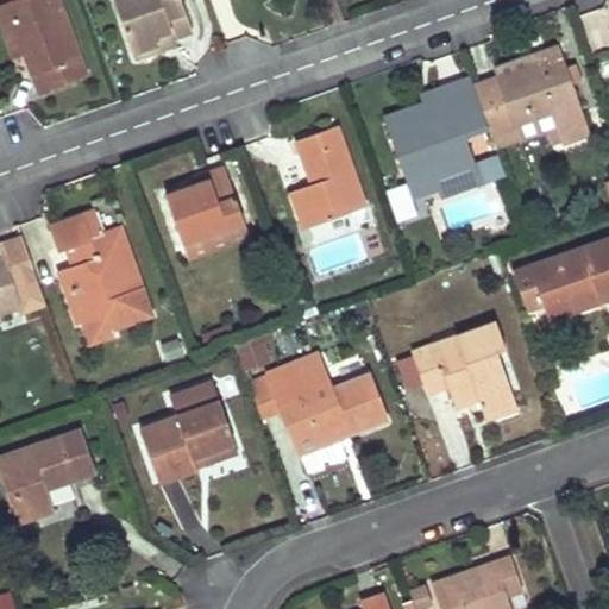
[(62,0),(11,0),(7,1),(26,52),(41,92),(62,83),(89,74),(62,0)]
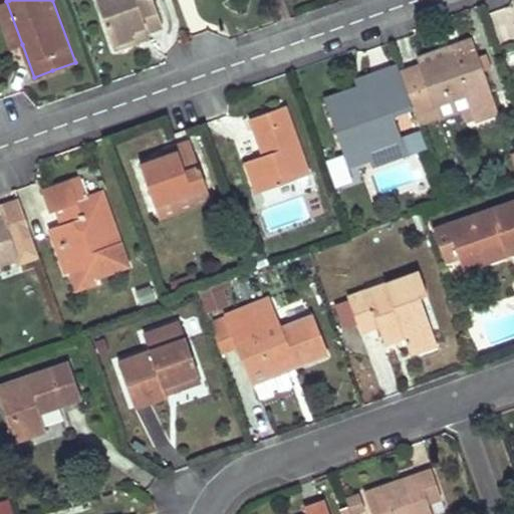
[(96,0),(111,44),(136,35),(135,30),(146,27),(149,34),(163,28),(153,0),(96,0)]
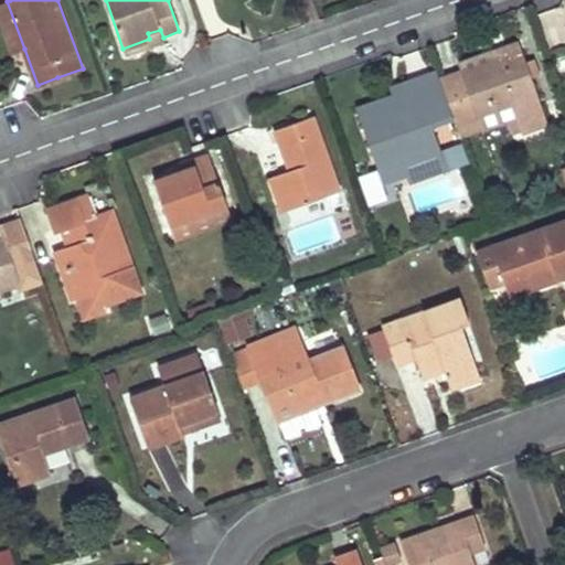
[(7,1),(0,3),(0,10),(14,52),(24,49),(7,1)]
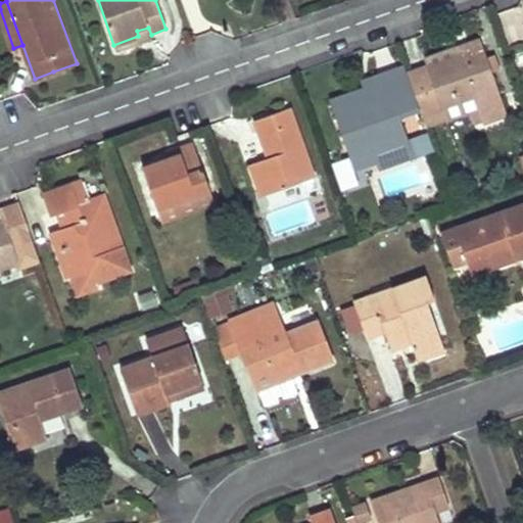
[(138,36),(113,45),(117,53),(138,45),(152,40),(151,35),(148,28),(137,31),(138,36)]
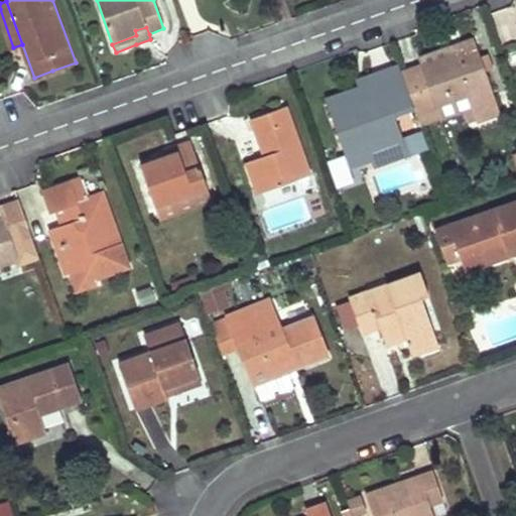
[(475,39),(457,46),(459,53),(478,47),(475,39)]
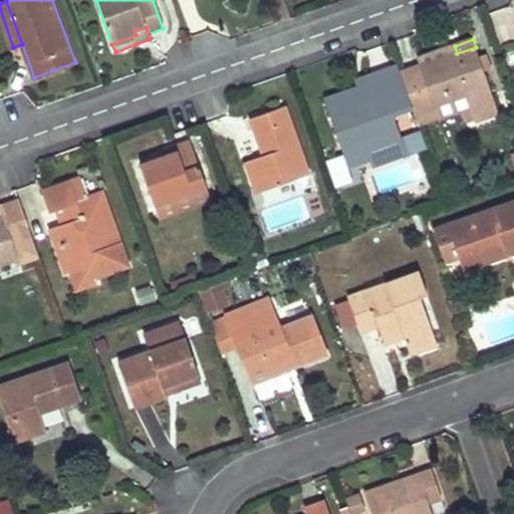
[(490,87),(476,47),(457,53),(432,62),(400,73),(412,106),(414,113),(419,125),(437,118),(433,107),(462,96),(490,87)]
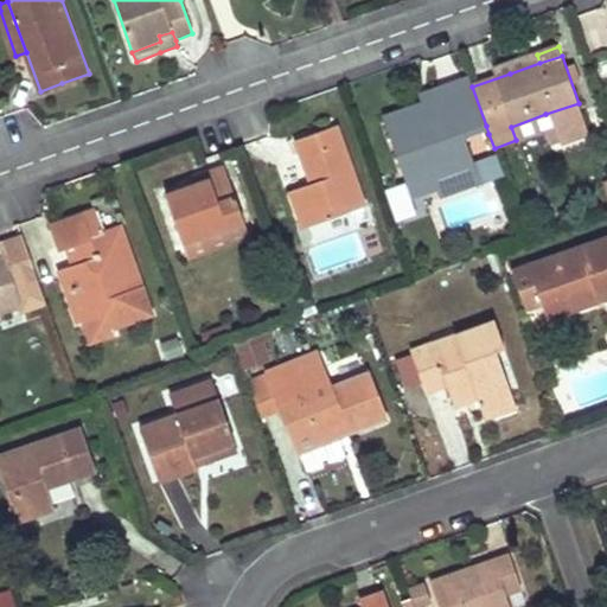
[(407,116),(385,126),(406,186),(440,174),(447,192),(480,180),(465,134),(486,126),(472,87),(470,78),(433,91),(441,115),(410,126),(407,116)]
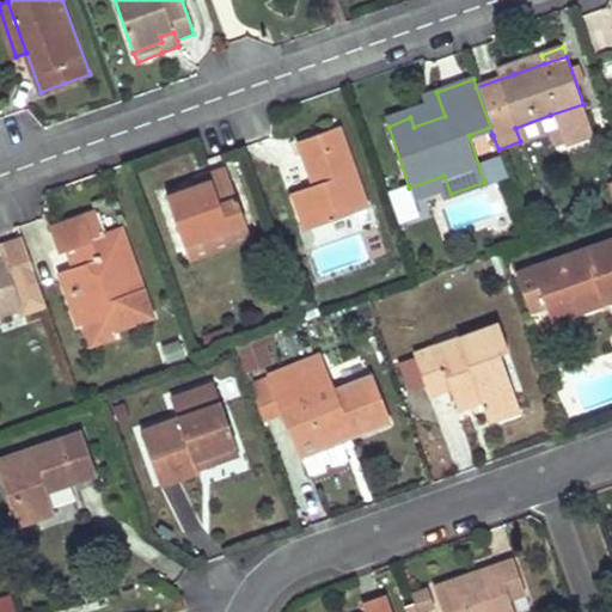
[(407,109),(385,116),(389,127),(410,117),(414,127),(445,116),(436,92),(422,97),(423,103),(407,109)]
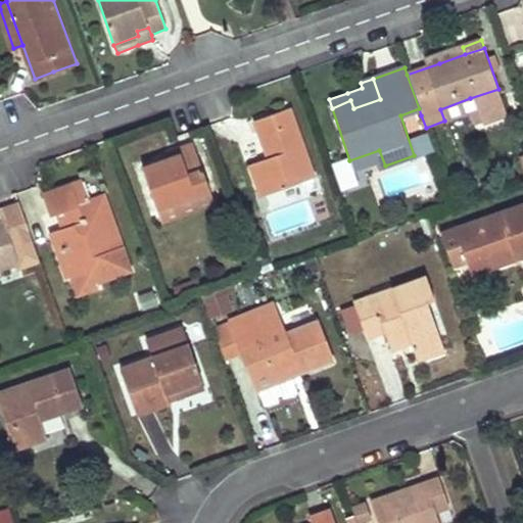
[(498,89),(470,98),(472,105),(501,96),(498,89)]
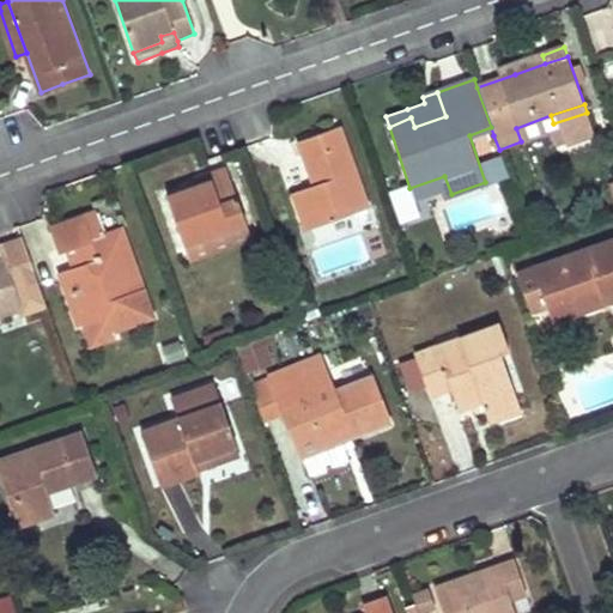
[(321,138),(299,145),(315,184),(292,193),(305,230),(369,206),(340,129),(321,138)]
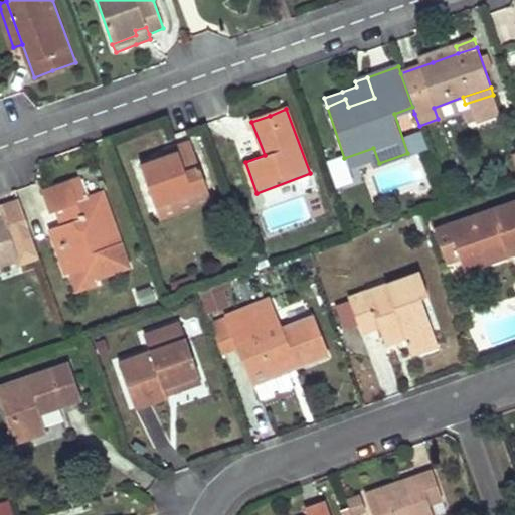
[(402,135),(418,130),(413,114),(397,118),(402,135)]
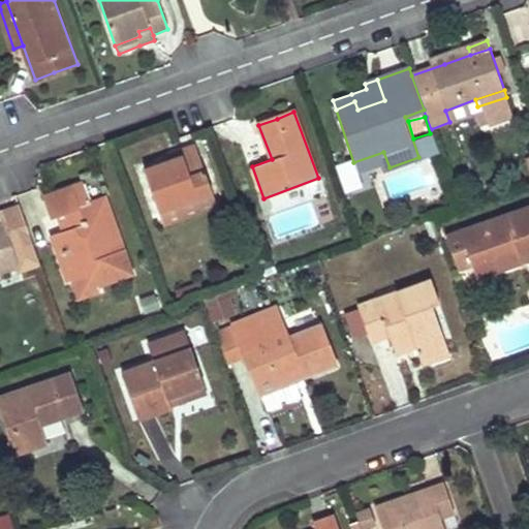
[(194,144),(165,153),(168,161),(153,166),(144,169),(159,212),(161,211),(209,193),(212,193),(194,144)]
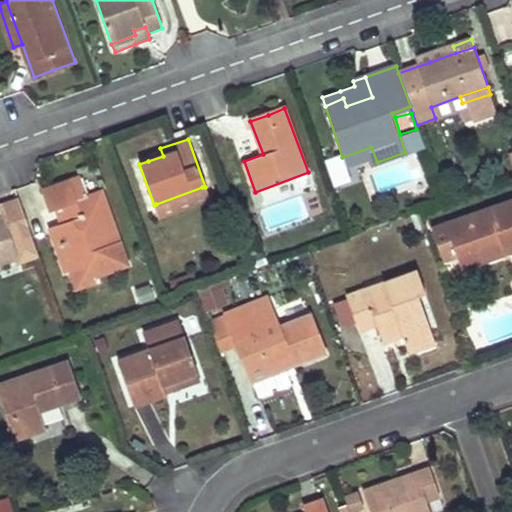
[(371,147),(342,157),(345,163),(367,156),(370,164),(377,162),(371,147)]
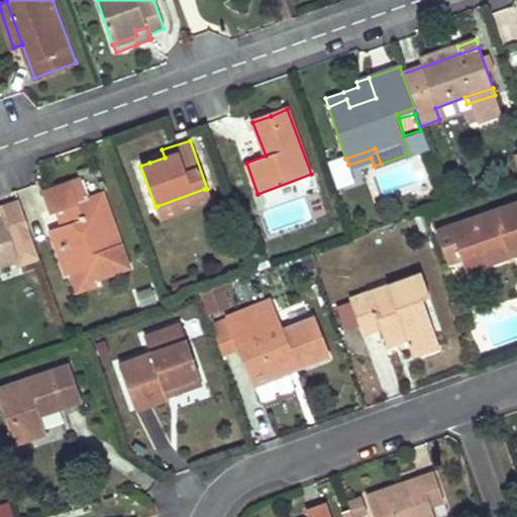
[(82,178),(70,182),(77,202),(56,211),(60,226),(83,218),(80,209),(100,202),(110,230),(102,233),(107,247),(119,242),(101,191),(87,196),(82,178)]
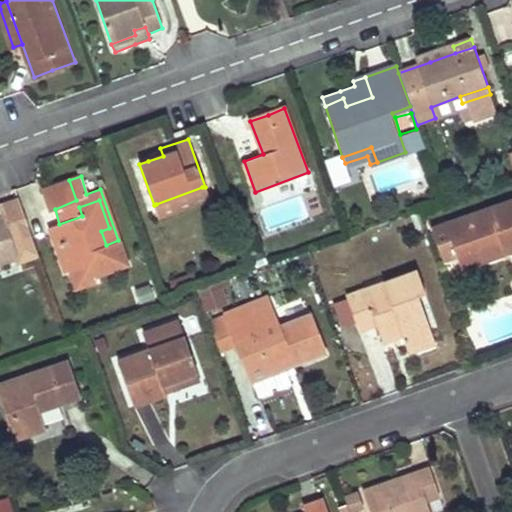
[(57,184),(41,189),(49,210),(55,209),(76,200),(69,180),(57,184)]
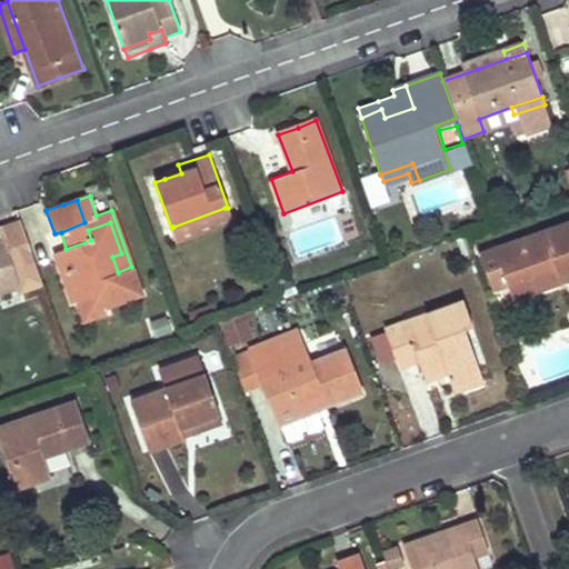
[(179,239),(229,221),(225,208),(173,227),(179,239)]
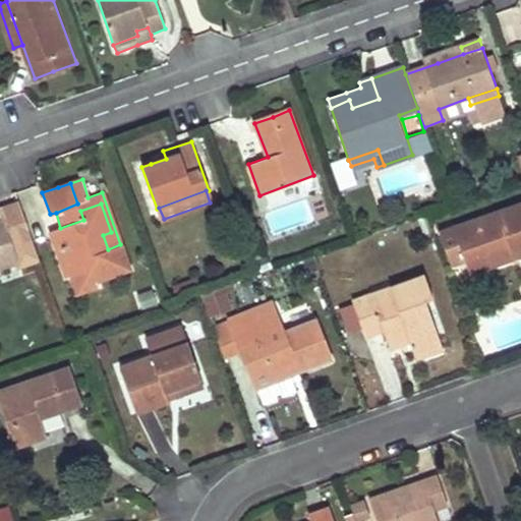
[(520,203),(454,227),(465,262),(493,251),(497,264),(506,261),(514,258),(510,248),(520,244),(520,203)]
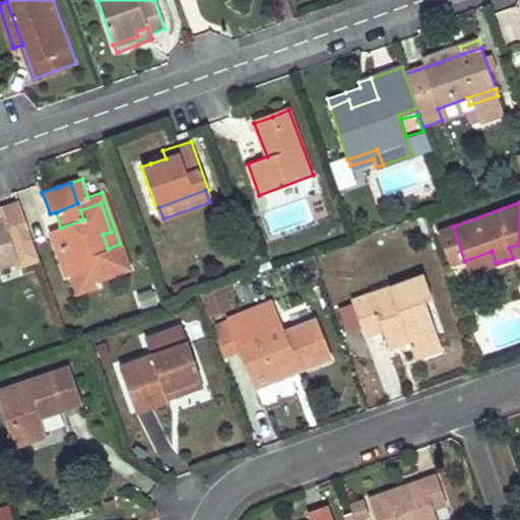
[(0,267),(18,261),(21,269),(40,263),(17,203),(0,208),(0,212),(2,217),(4,223),(0,223),(0,267)]
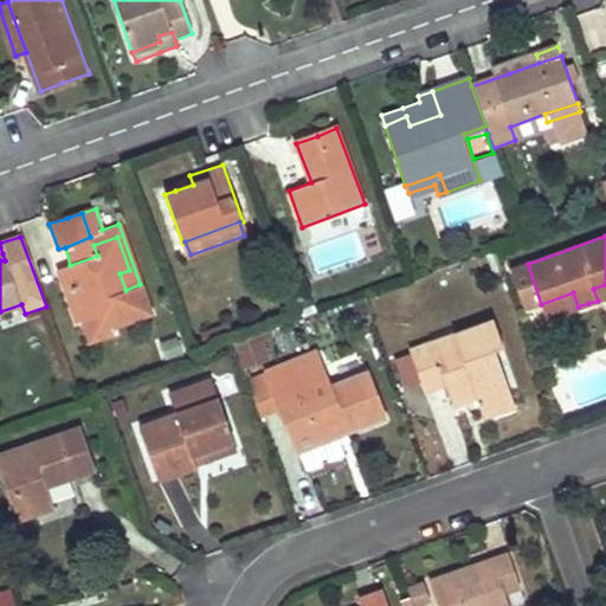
[(70,265),(59,269),(77,322),(84,321),(91,340),(114,333),(113,327),(150,313),(140,284),(126,290),(120,274),(129,270),(117,237),(94,245),(97,256),(70,265)]
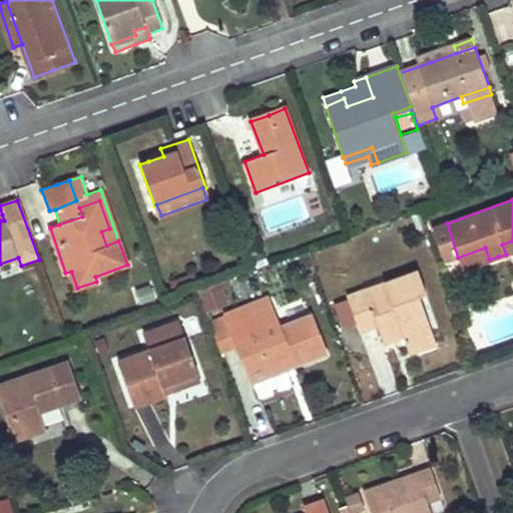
[(246,242),(251,258),(258,254),(252,240),(246,242)]
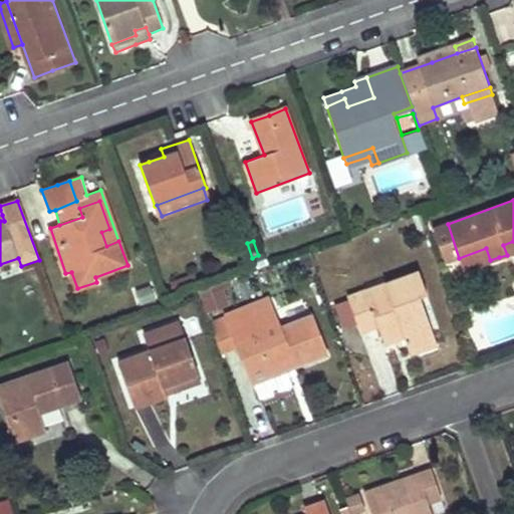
[(513,241),(503,245),(507,255),(513,251),(513,241)]
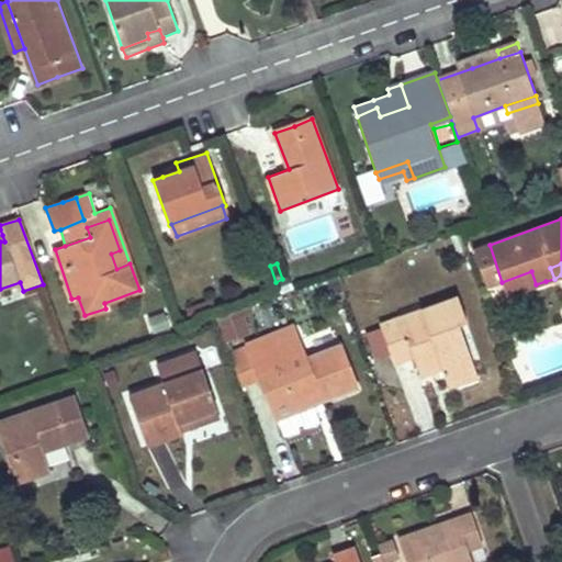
[(531,271),(502,282),(507,295),(536,284),(531,271)]
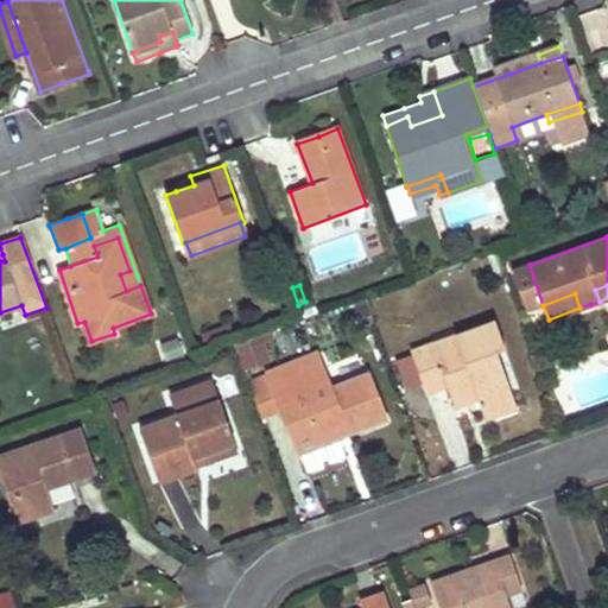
[(495,323),(411,353),(424,391),(445,384),(450,397),(473,388),(477,398),(483,418),(502,411),(518,406),(499,353),(505,350),(495,323)]
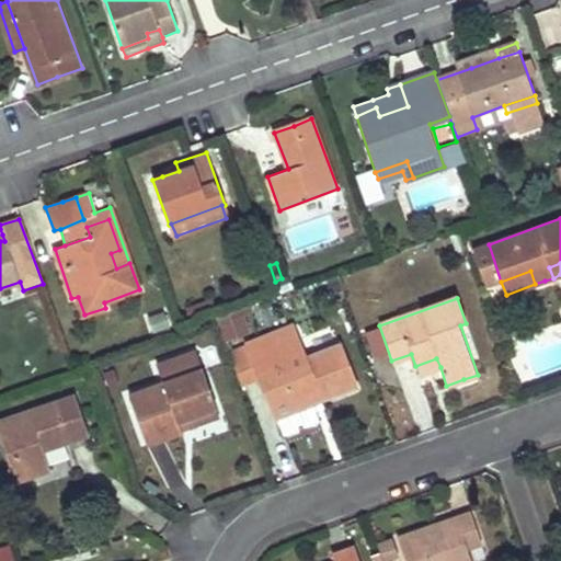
[(214,299),(189,309),(193,318),(217,308),(214,299)]
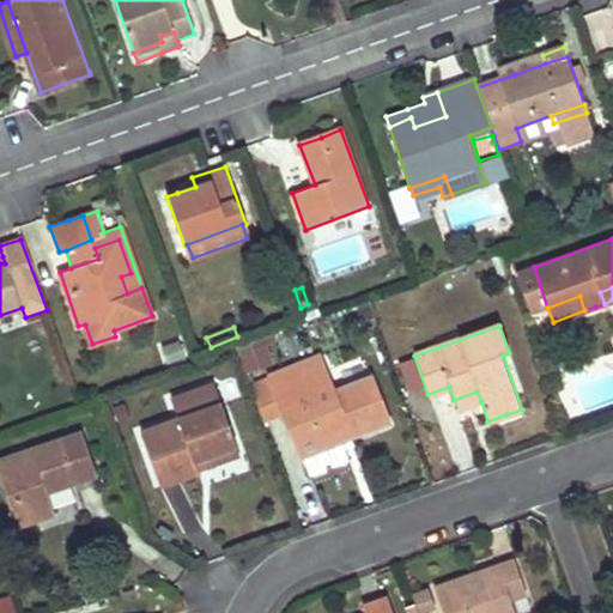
[(188,358),(182,343),(164,349),(170,364),(188,358)]
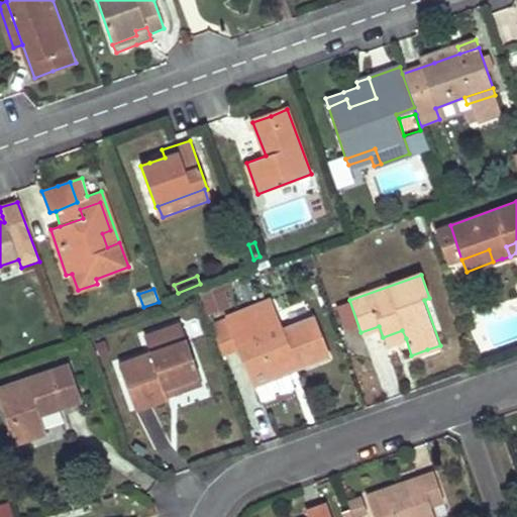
[(226,292),(201,296),(205,316),(230,312),(226,292)]
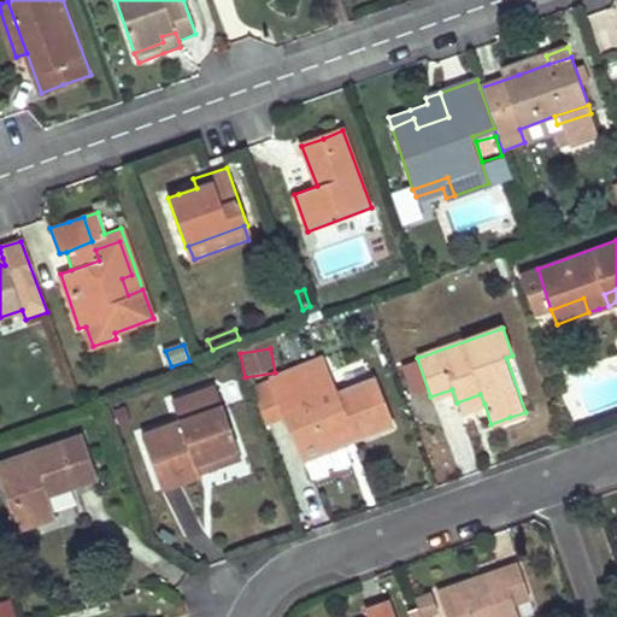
[(310,363),(269,378),(280,407),(304,400),(307,410),(334,399),(333,397),(323,400),(310,363)]
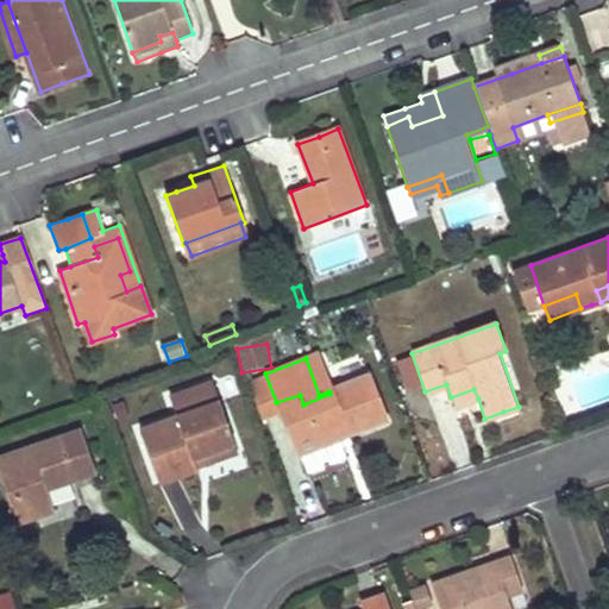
[(265,374),(248,381),(259,414),(278,407),(276,402),(265,374)]
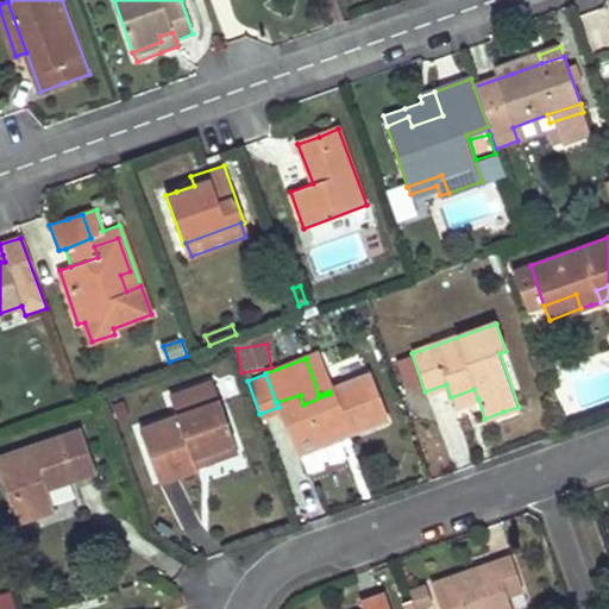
[(300,395),(276,402),(278,407),(296,453),(336,439),(387,418),(369,375),(328,391),(330,394),(303,405),(300,395)]
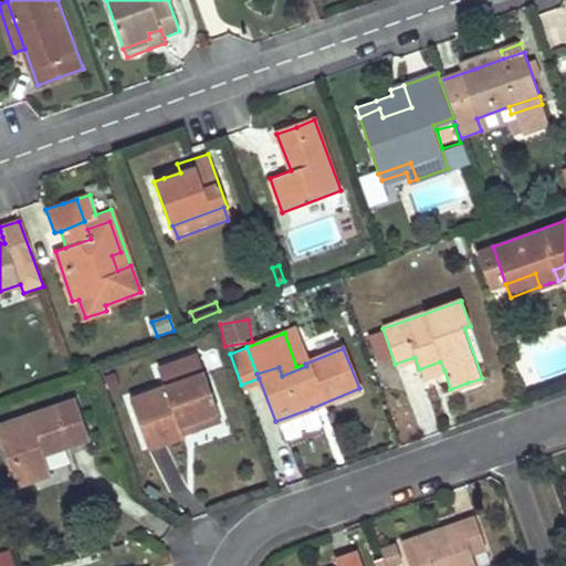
[(160,368),(166,384),(203,371),(198,355),(160,368)]
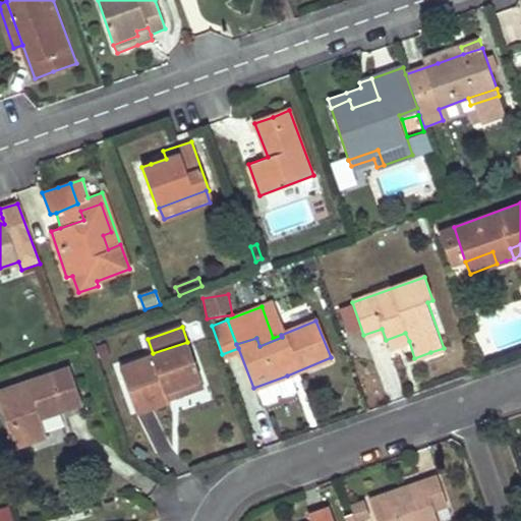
[(405,333),(386,340),(389,349),(409,341),(405,333)]
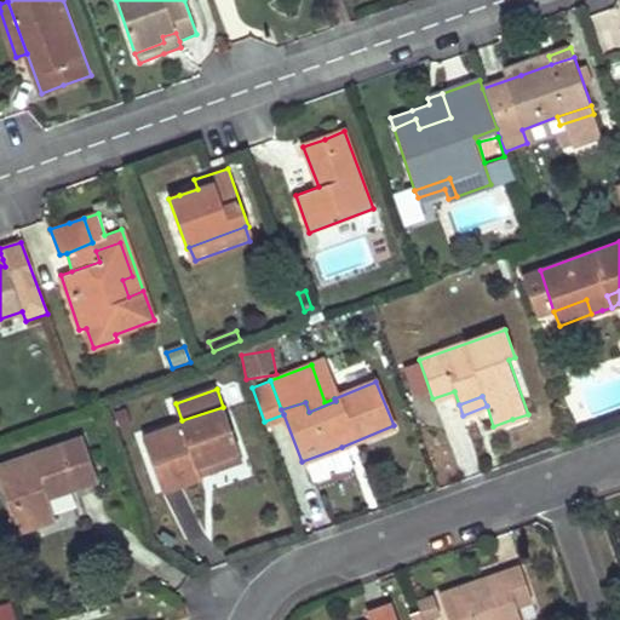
[(182,420),(142,435),(162,492),(189,483),(202,478),(200,475),(197,465),(239,449),(223,407),(182,420)]
